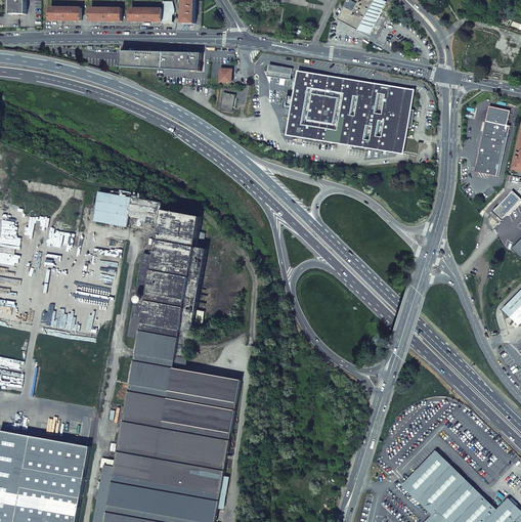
[(8,0),(8,12),(25,12),(24,0),(8,0)]
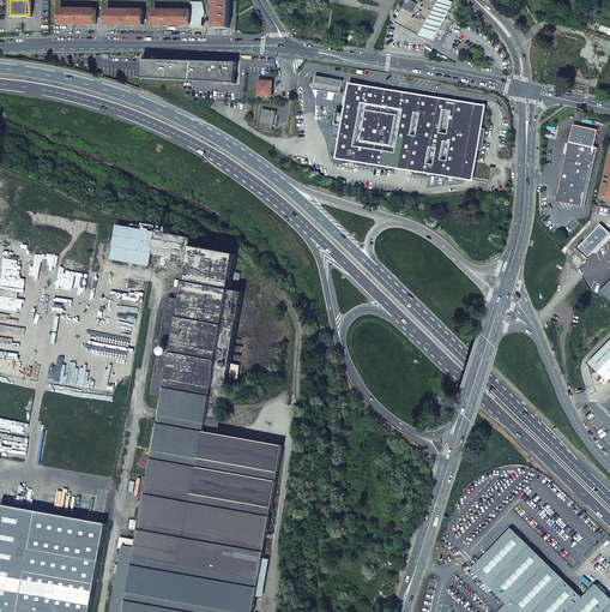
[(187,7),(199,9),(199,13),(201,13),(201,7),(200,4),(199,0),(187,0),(187,7)]
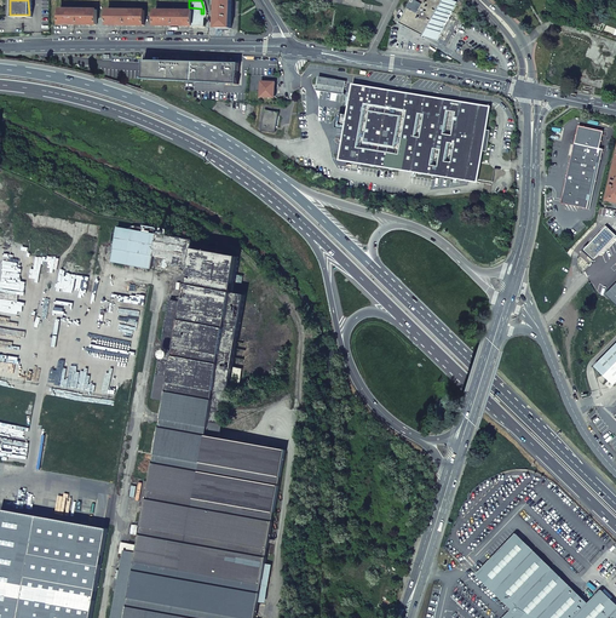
[(228,26),(228,0),(207,0),(207,7),(213,9),(213,26),(228,26)]
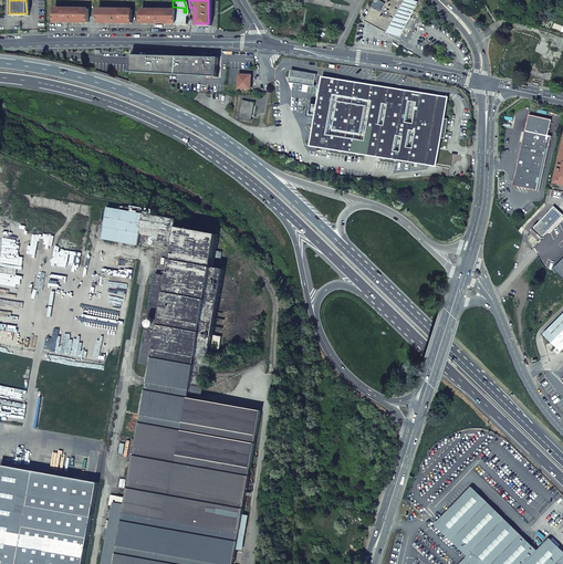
[(386,0),(369,0),(369,2),(382,9),(386,0)]
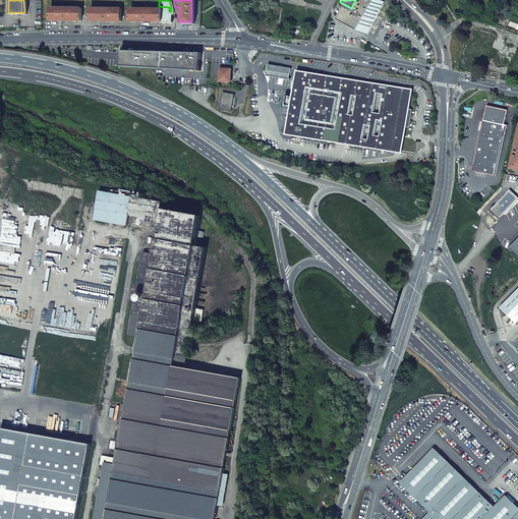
[(355,0),(351,8),(345,20),(364,32),(381,0),(355,0)]
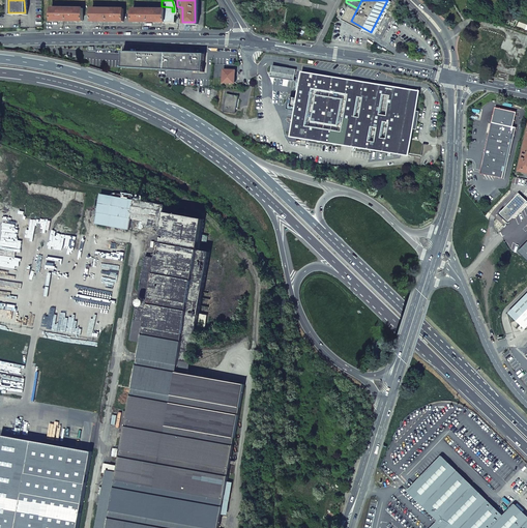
[(80,6),(49,5),(48,19),(80,19),(80,6)]
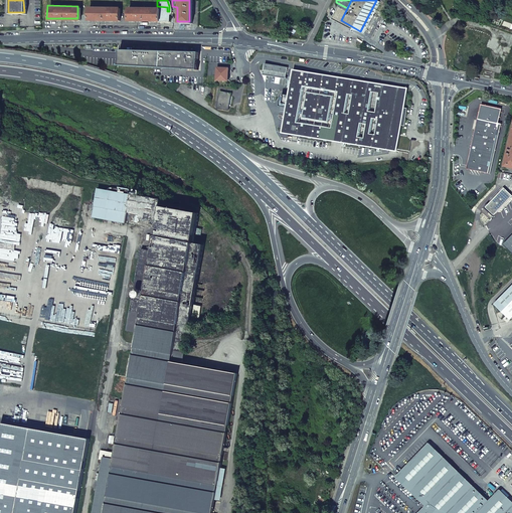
[(118,6),(87,6),(87,18),(118,19),(118,6)]
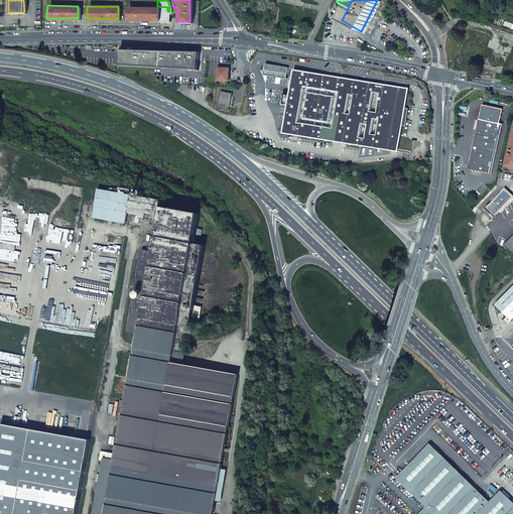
[(157,6),(126,6),(126,19),(157,19),(157,6)]
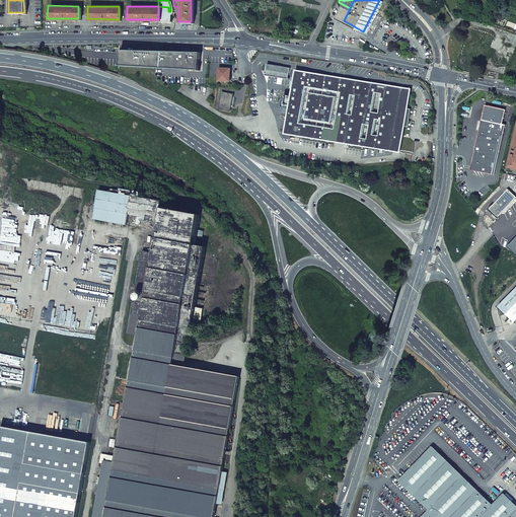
[(168,7),(158,6),(158,19),(168,19),(168,11),(168,7)]
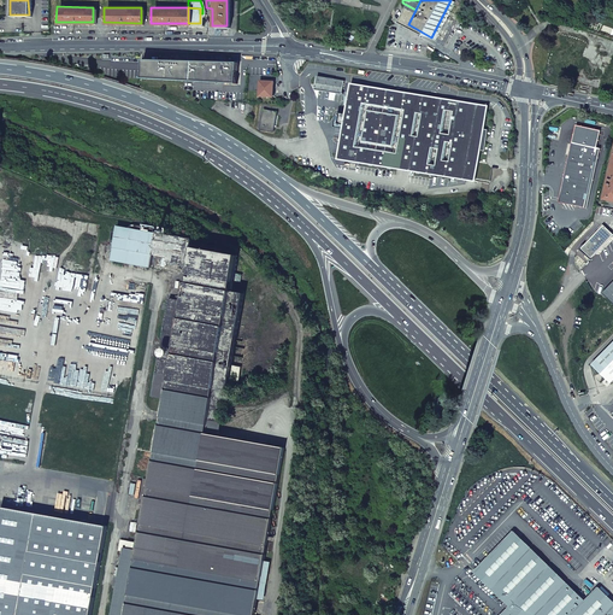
[(302,18),(301,31),(323,34),(323,30),(319,30),(320,19),(302,18)]
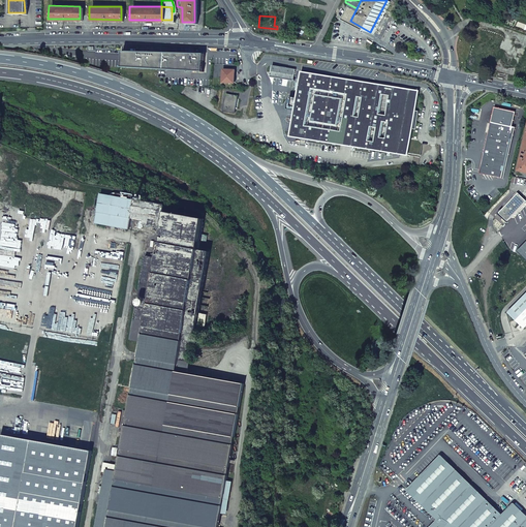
[(363,43),(364,37),(364,36),(330,31),(329,39),(363,43)]
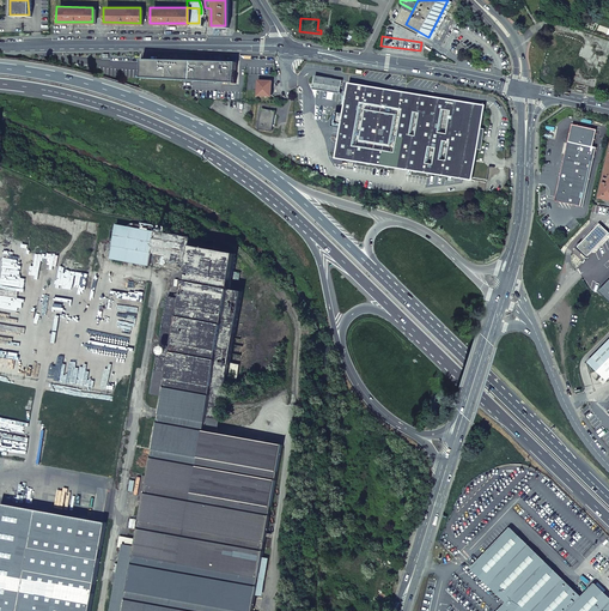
[(233,60),(139,59),(138,74),(227,80),(233,80),(233,60)]
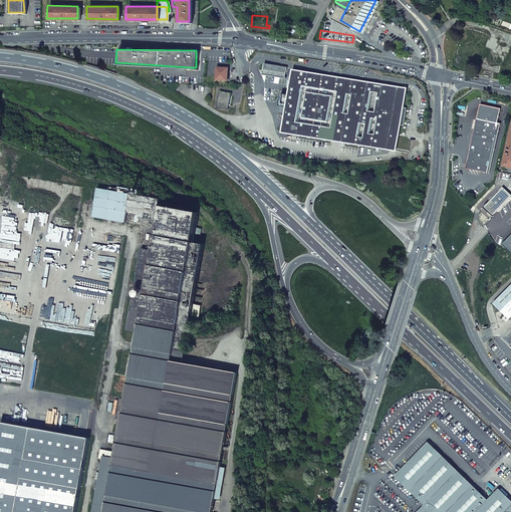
[(283,77),(284,66),(261,62),(260,73),(283,77)]
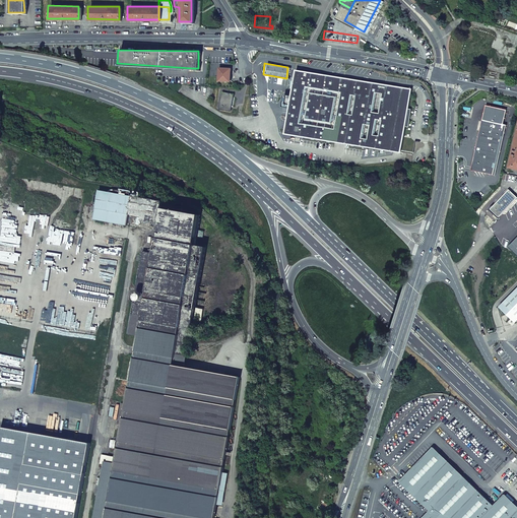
[(216,79),(228,80),(229,67),(216,67),(216,79)]
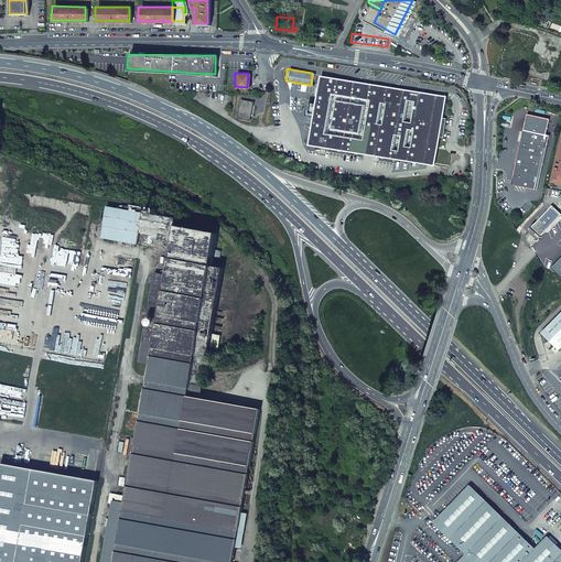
[(443,95),(319,75),(308,143),(432,163),(443,95)]
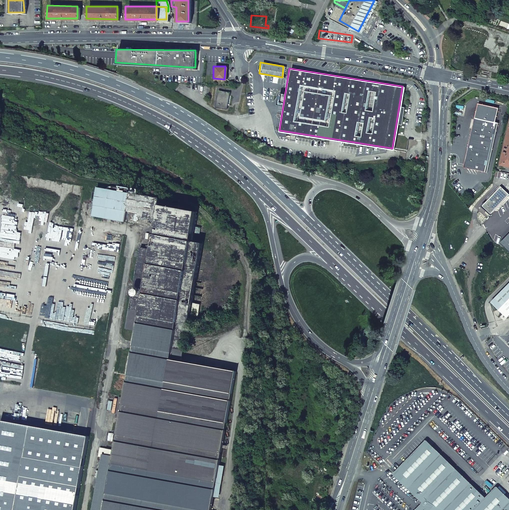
[(227,91),(216,90),(213,106),(224,107),(227,91)]
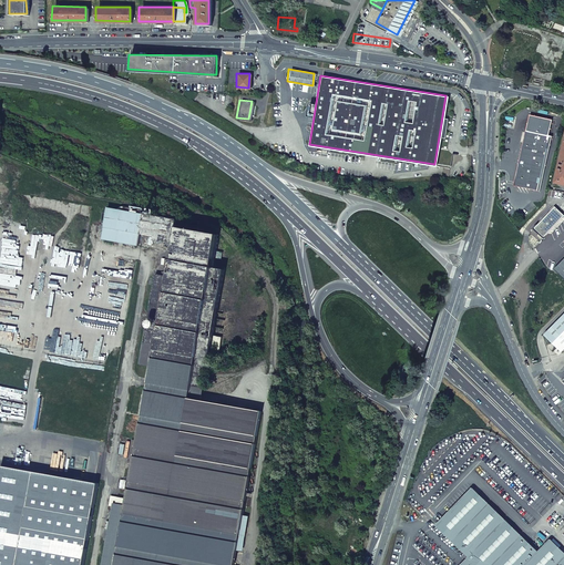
[(527,113),(523,130),(544,134),(547,117),(527,113)]
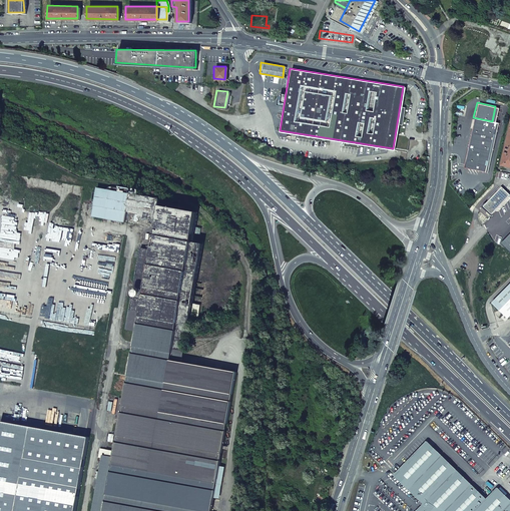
[(485,171),(496,121),(492,121),(473,117),(471,129),(463,164),(463,166),(466,167),(485,171)]
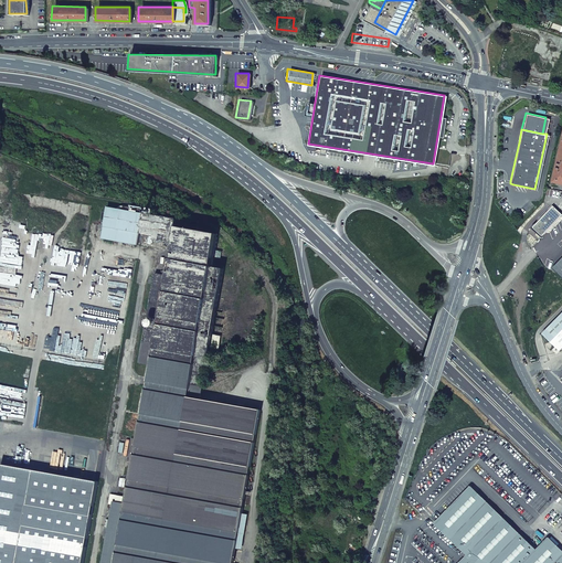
[(561,133),(551,181),(561,182),(561,133)]
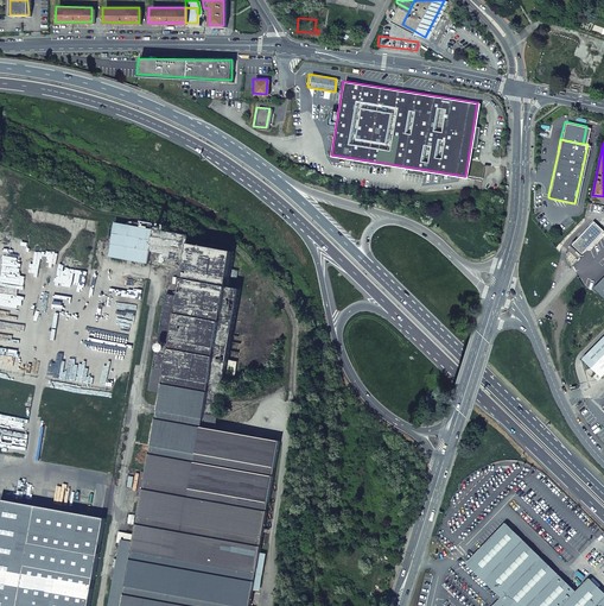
[(153,417),(213,428),(214,421),(220,389),(237,286),(227,284),(233,250),(186,241),(188,234),(172,231),(112,220),(106,254),(145,262),(147,248),(150,250),(161,251),(161,256),(177,259),(177,263),(182,264),(177,291),(171,290),(170,294),(164,292),(147,389),(158,391),(153,417)]
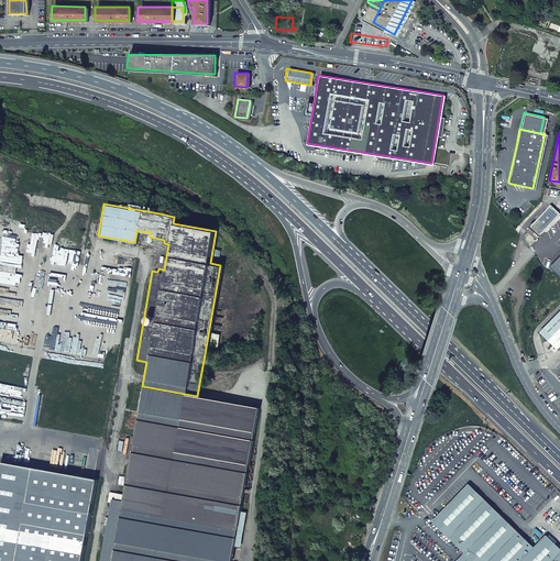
[(557,212),(548,204),(528,224),(537,233),(557,212)]
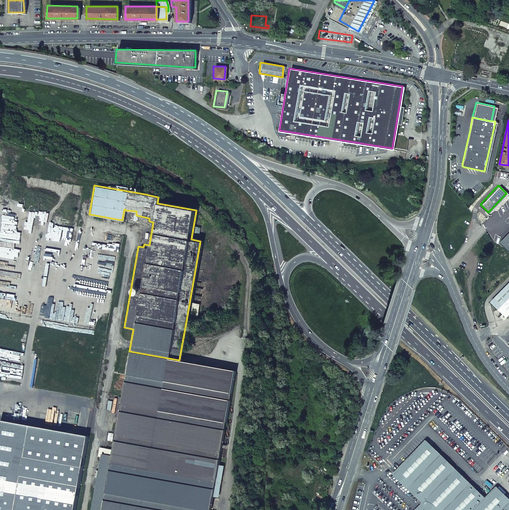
[(508,230),(498,241),(508,251),(508,230)]
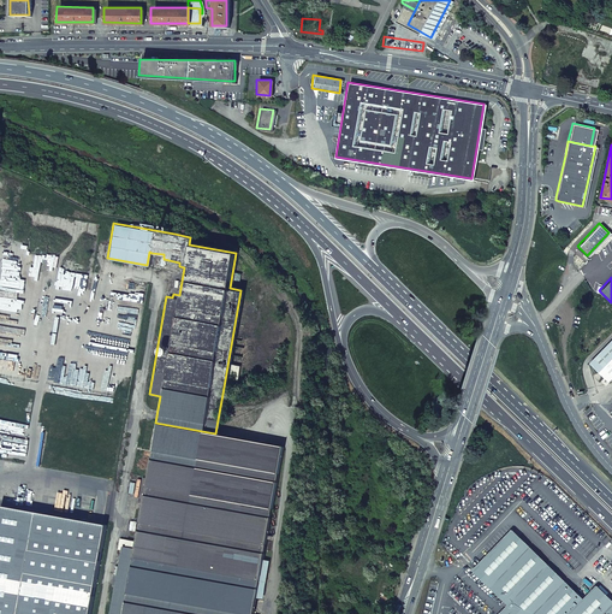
[(611,336),(588,361),(606,381),(611,373),(611,336)]
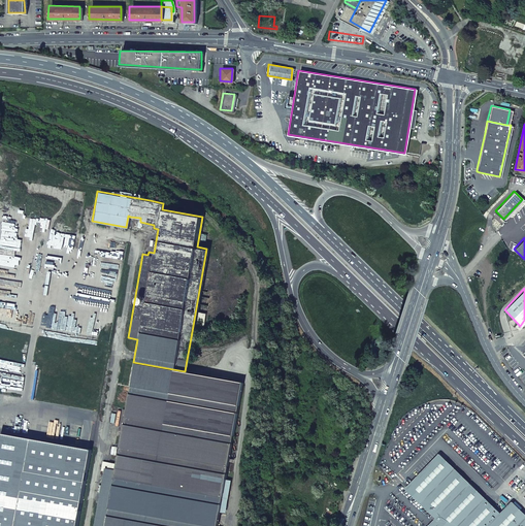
[(185,371),(133,362),(125,408),(120,407),(117,428),(122,429),(119,446),(117,445),(115,453),(118,454),(116,462),(101,460),(99,469),(102,469),(92,525),(215,525),(241,381),(185,371)]
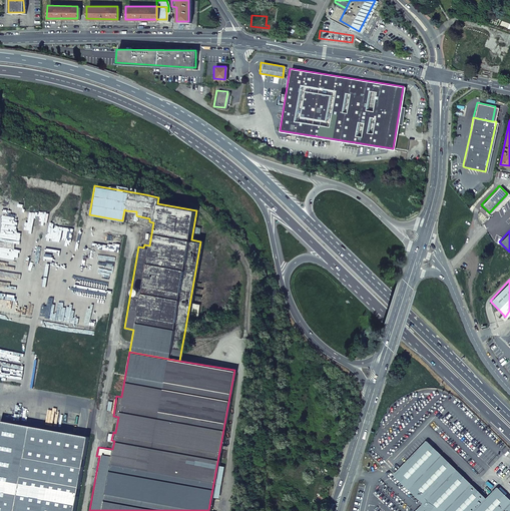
[(72,510),(86,436),(0,420),(0,510),(72,510)]
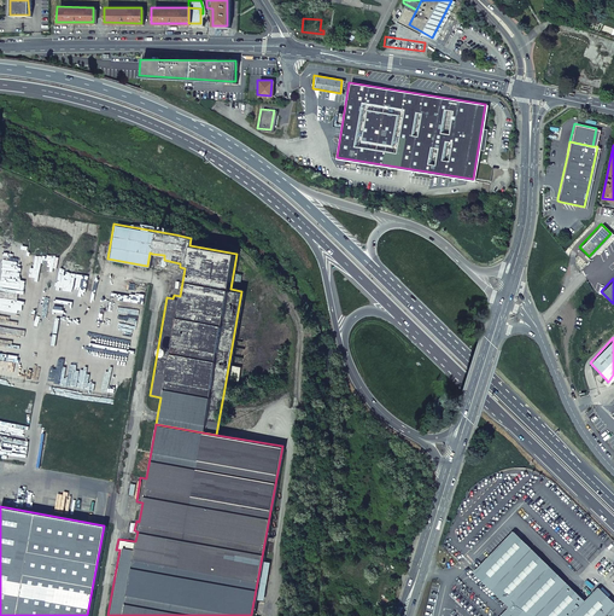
[(583,599),(512,530),(472,571),(474,574),(506,605),(495,615),(613,615),(613,604),(596,586),(583,599)]
